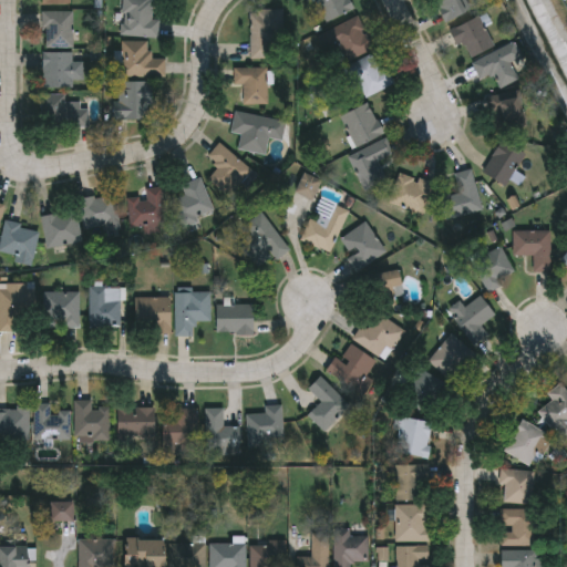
[(155,37),(119,34),(120,0),(150,0),(150,19),(156,19),(155,37)]
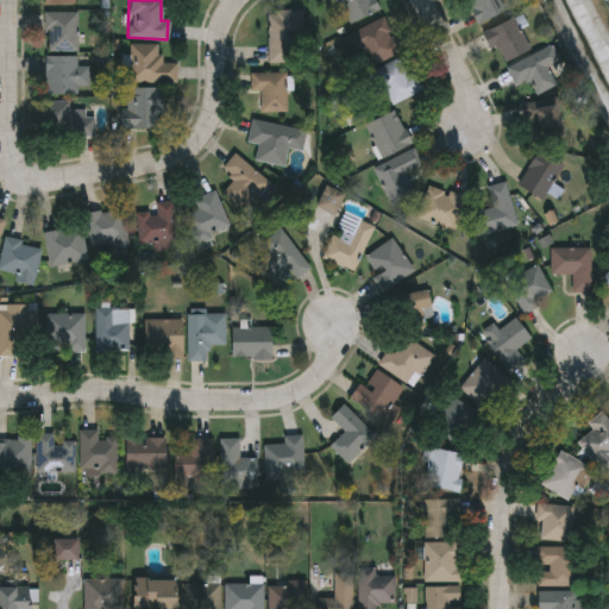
[(351,23),(339,0),(375,0),(380,10),(351,23)]
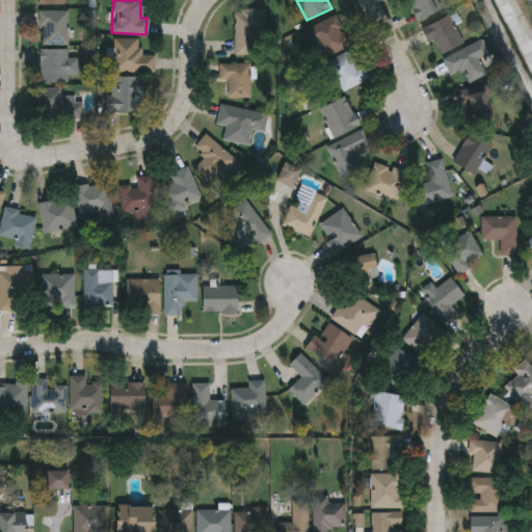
[(435,0),(441,7),(418,21),(405,0),(435,0)]
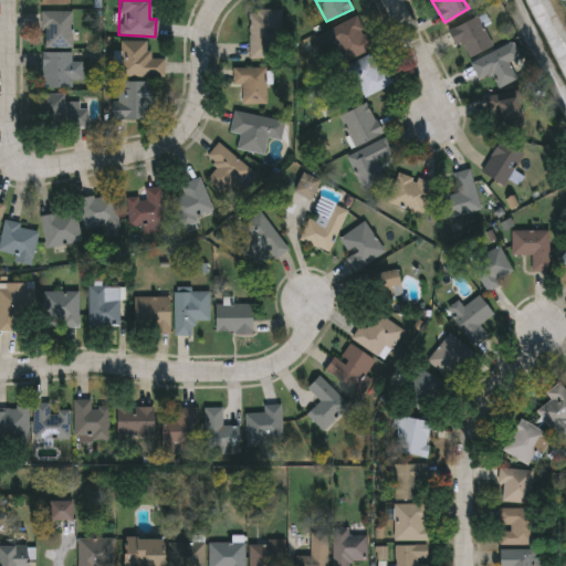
[(248,59),(248,10),(279,10),(279,43),(269,43),(269,59),(248,59)]
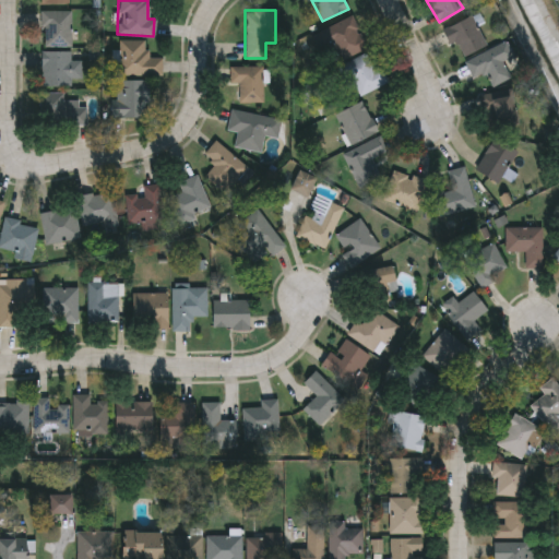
[(69,11),(69,46),(39,46),(39,11),(69,11)]
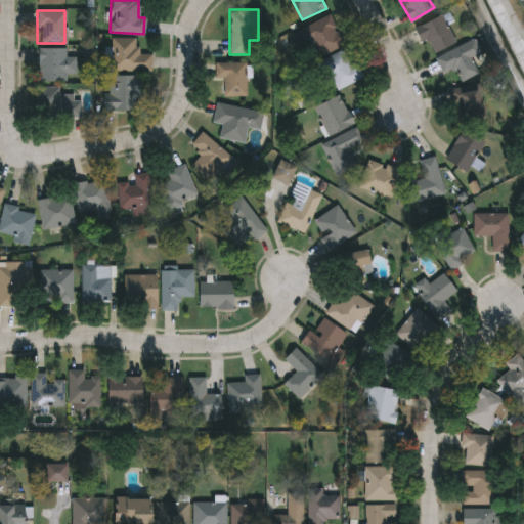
[(345,45),(318,56),(312,41),(299,47),(293,32),(333,15),(345,45)]
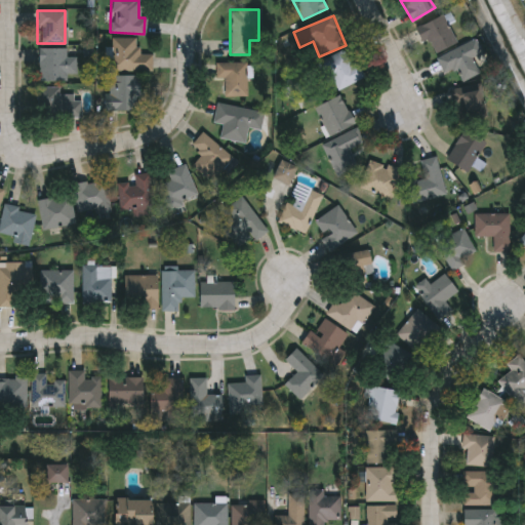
[(422,43),(416,26),(444,15),(455,44),(434,52),(430,40),(422,43)]
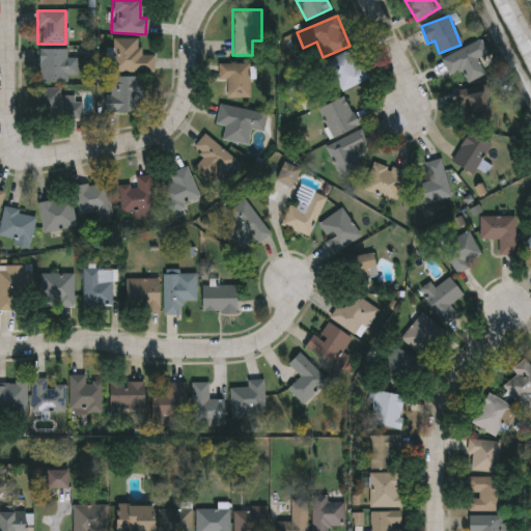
[(139,55),(152,55),(152,71),(112,71),(112,38),(139,38),(139,55)]
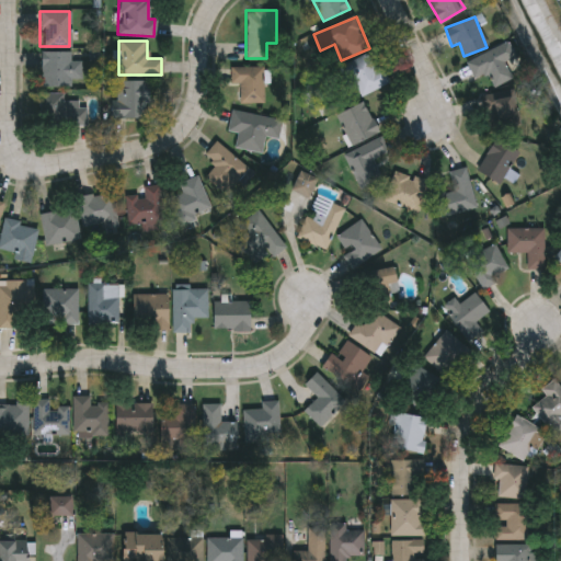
[(488,73),(473,79),(467,60),(508,43),(514,57),(504,61),(511,79),(493,87),(488,73)]
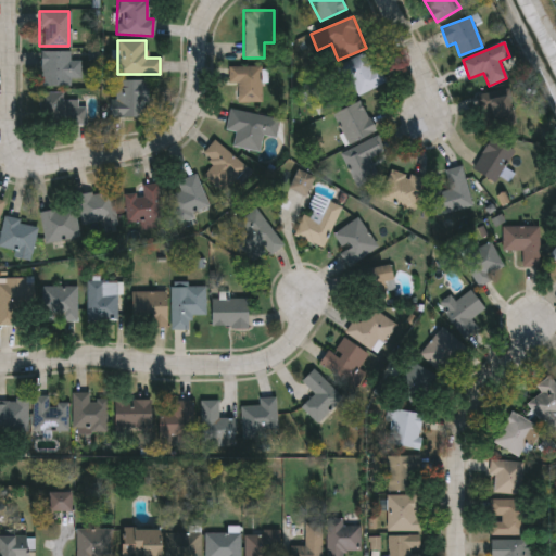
[(357,98),(339,67),(367,50),(386,80),(357,98)]
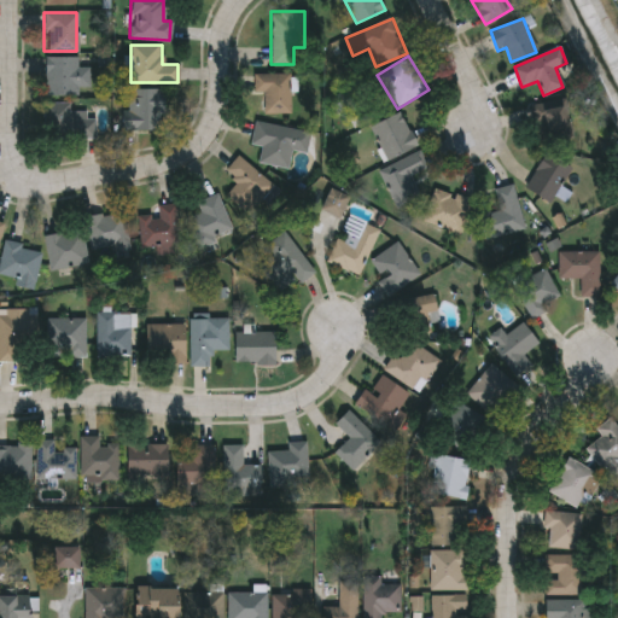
[(76,57),(76,66),(88,66),(88,87),(76,87),(76,95),(42,95),(42,57),(76,57)]
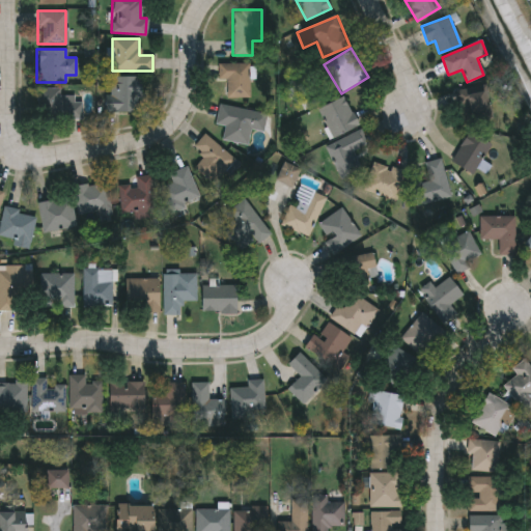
[(249,63),(249,99),(228,99),(228,79),(217,79),(217,63),(249,63)]
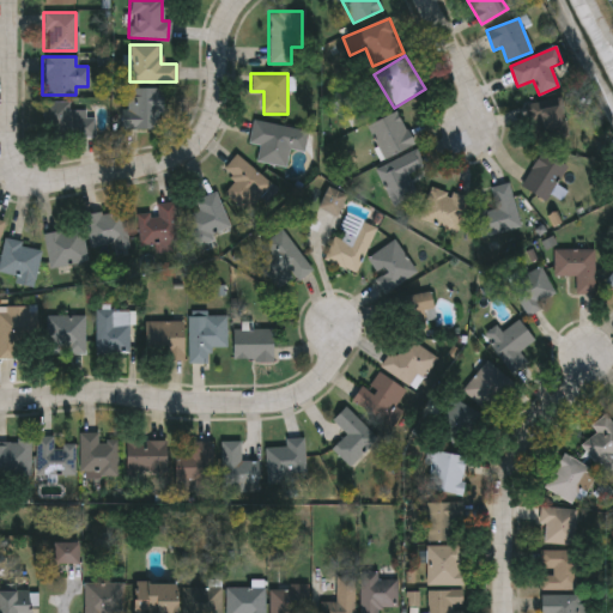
[(123,129),(123,89),(163,89),(163,129),(123,129)]
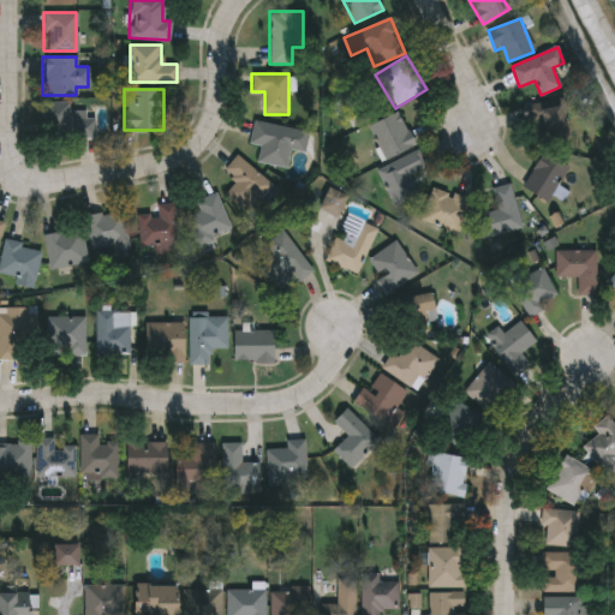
[(69,102),(69,111),(91,109),(91,137),(42,137),(42,102),(69,102)]
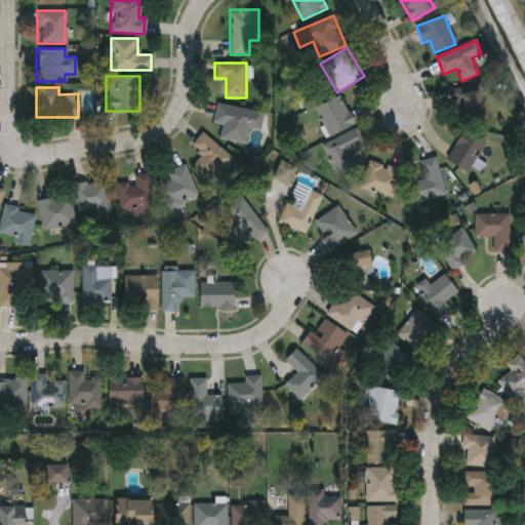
[(483,88),(483,116),(455,116),(455,88),(483,88)]
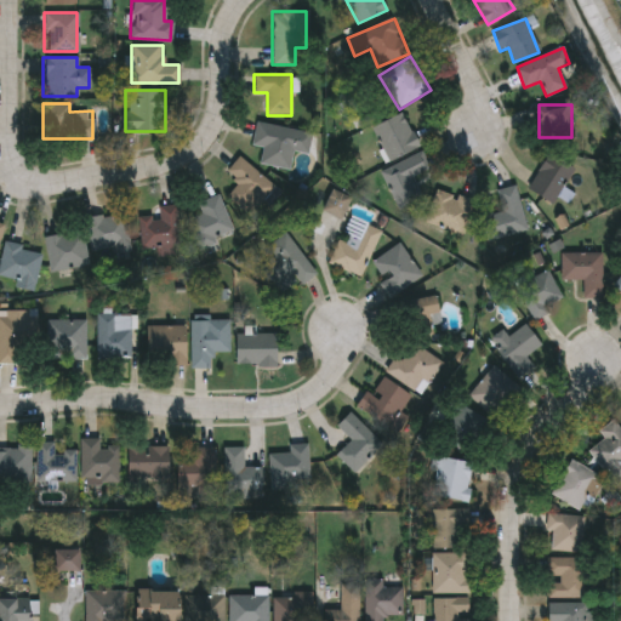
[(419,148),(388,161),(374,127),(403,114),(419,148)]
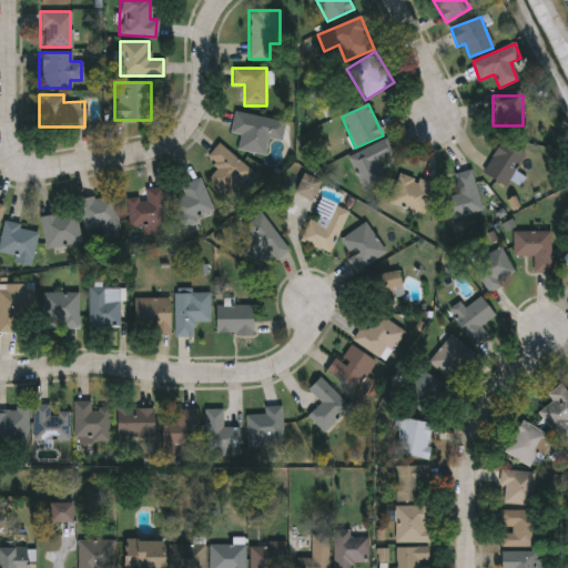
[(237,150),(241,134),(230,132),(233,112),(285,120),(282,140),(267,138),(264,154),(237,150)]
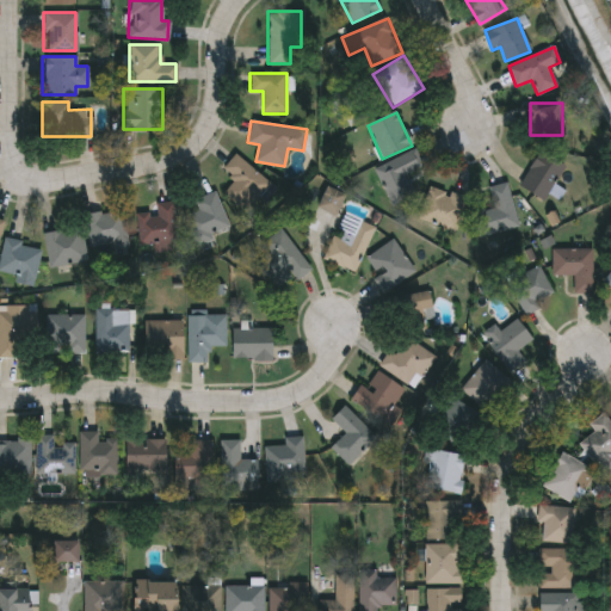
[(424,165),(405,174),(414,196),(394,205),(376,168),(415,149),(424,165)]
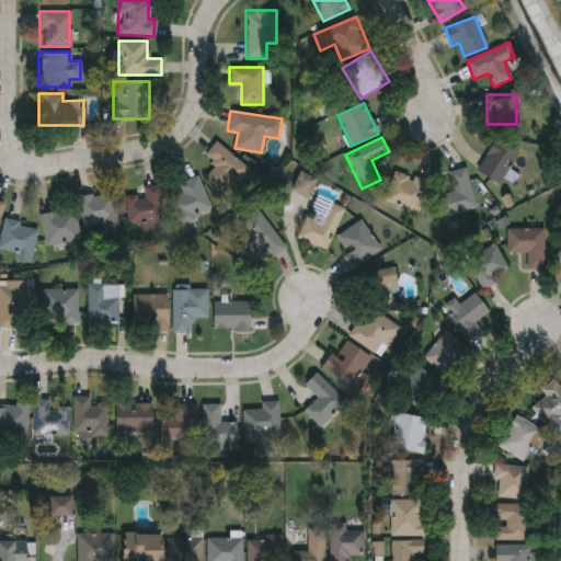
[(499,185),(474,170),(495,138),(518,153),(499,185)]
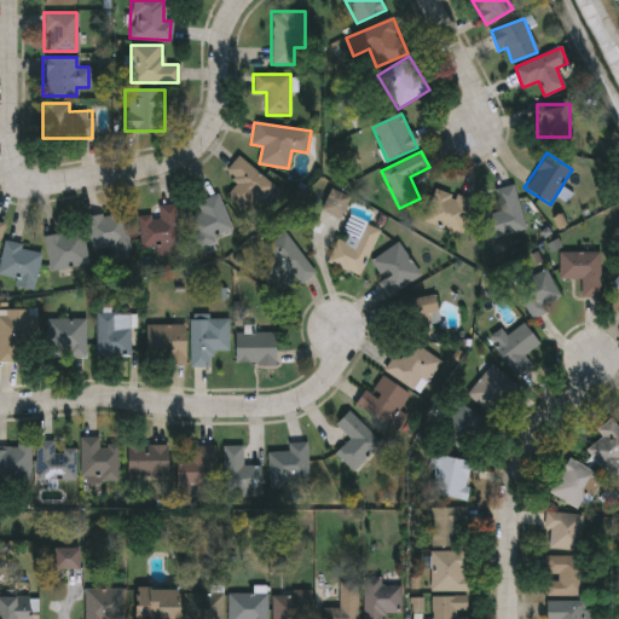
[(262,206),(224,173),(238,156),(277,189),(262,206)]
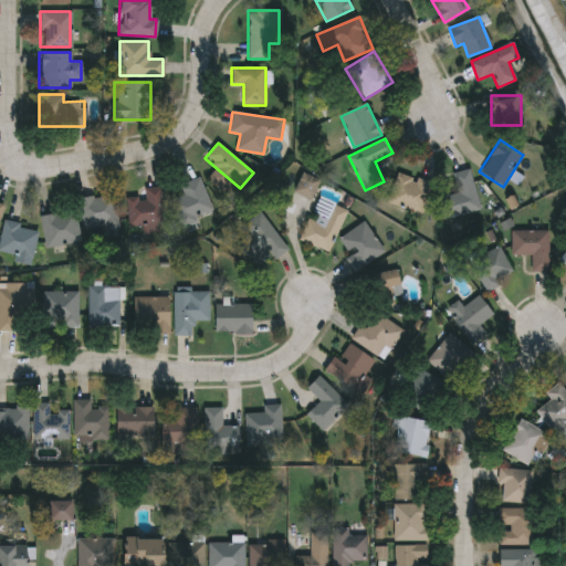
[(442,196),(457,194),(452,173),(471,169),(479,211),(446,218),(442,196)]
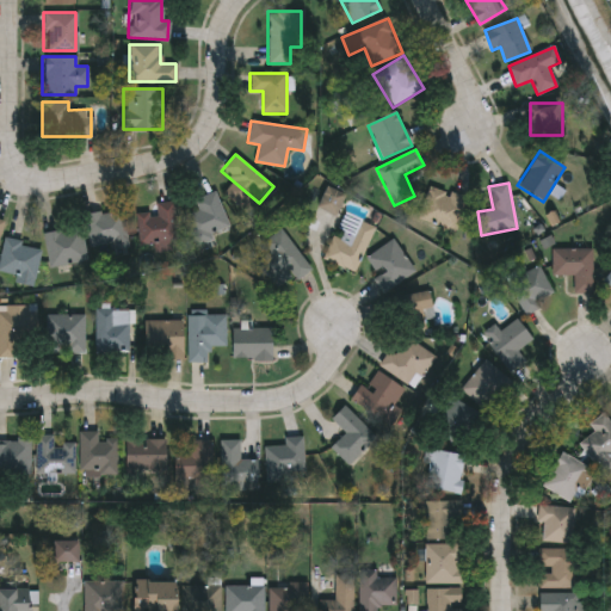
[(337,216),(318,207),(328,186),(346,195),(337,216)]
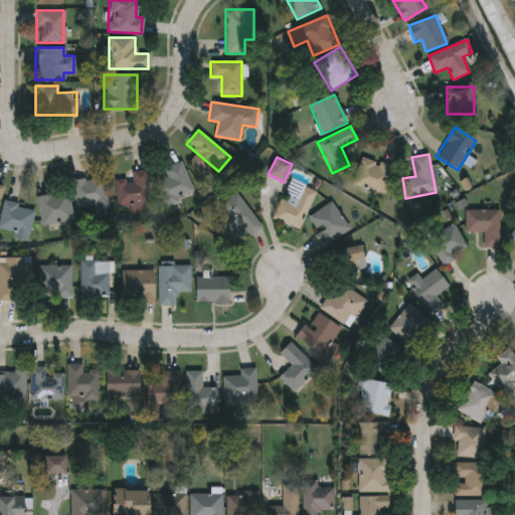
[(352,185),(361,157),(392,167),(384,195),(352,185)]
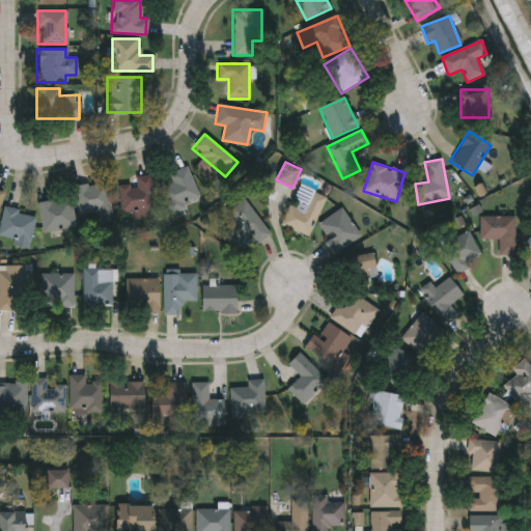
[(160,189),(173,184),(170,173),(188,167),(200,201),(168,213),(160,189)]
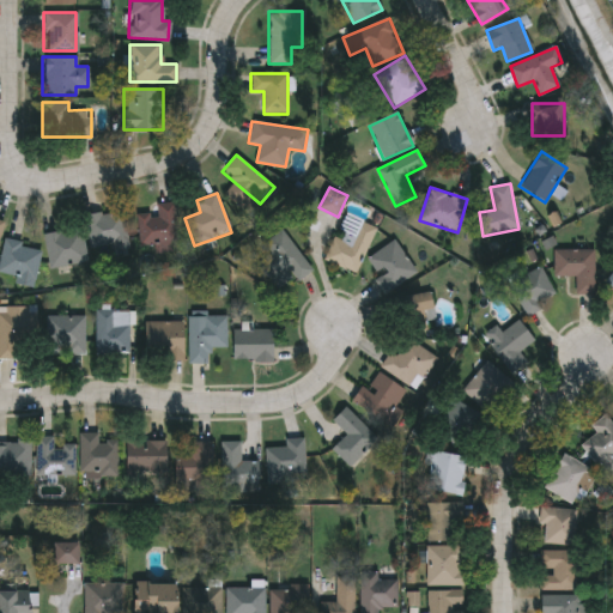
[(174,204),(178,248),(158,249),(158,243),(139,246),(137,216),(158,213),(157,205),(174,204)]
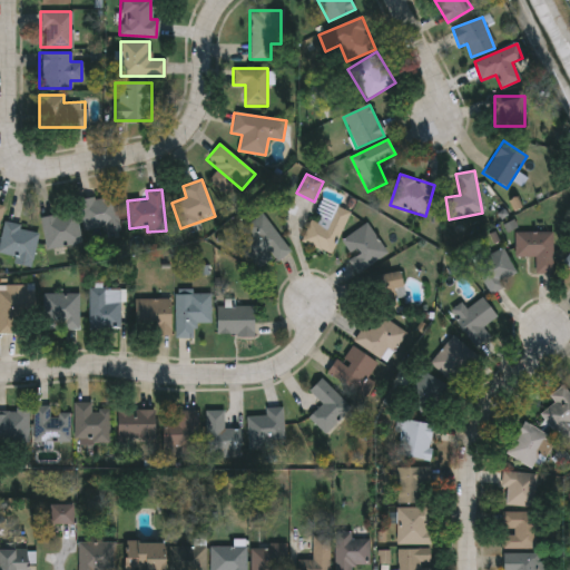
[(84,232),(80,200),(115,197),(117,227),(84,232)]
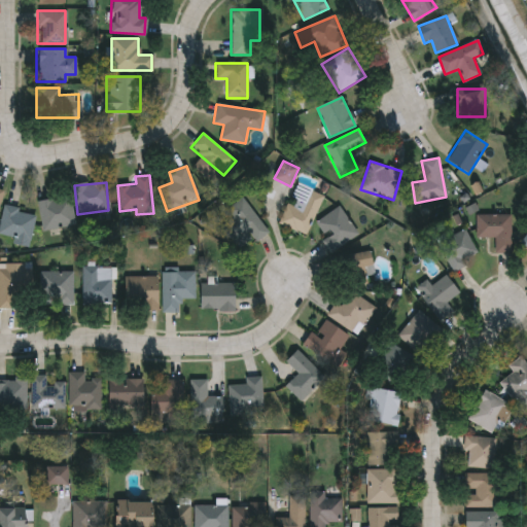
[(309,235),(279,224),(286,204),(292,206),(294,200),(291,200),(297,184),(323,192),(309,235)]
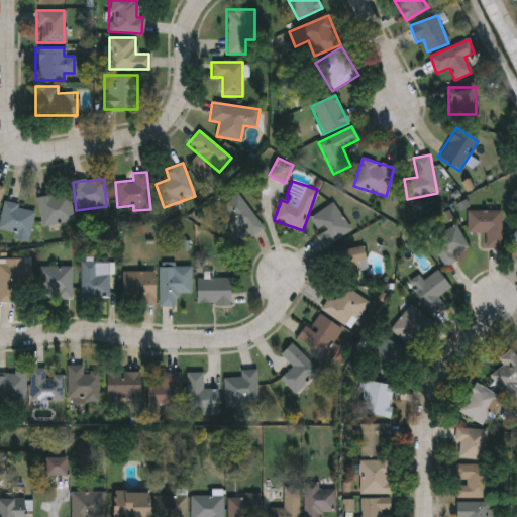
[(37,197),(70,193),(73,221),(40,225),(37,197)]
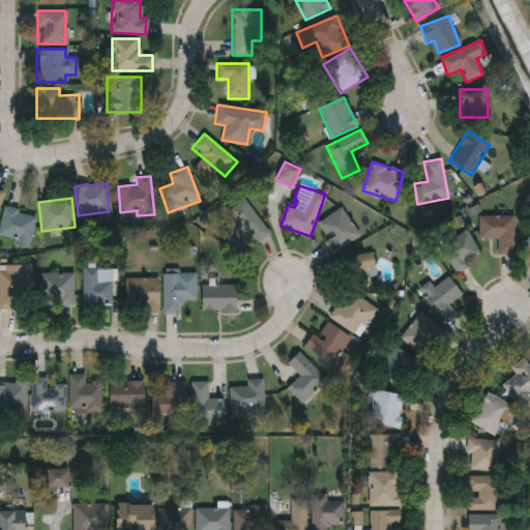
[(270,233),(258,242),(252,235),(239,244),(219,218),(244,200),(270,233)]
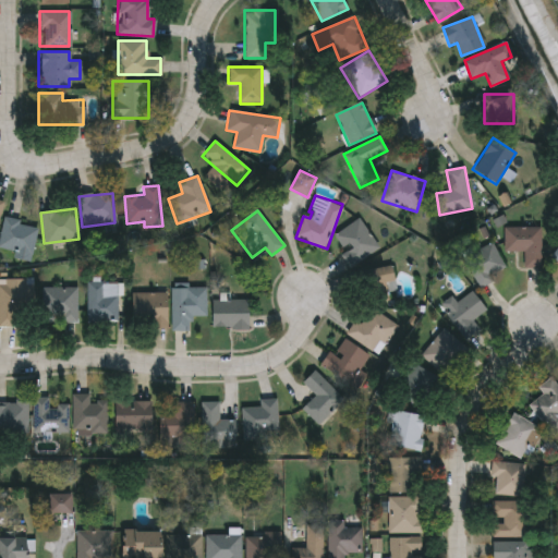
[(31,261),(14,258),(15,252),(0,249),(0,230),(2,219),(36,225),(31,261)]
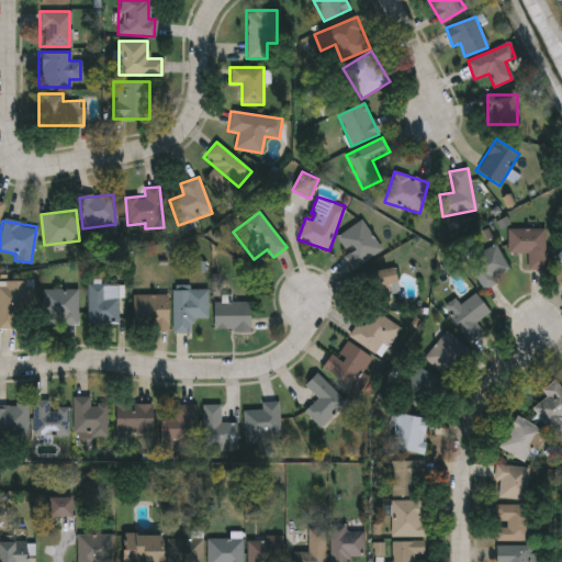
[(350,254),(338,237),(361,221),(382,249),(352,270),(344,258),(350,254)]
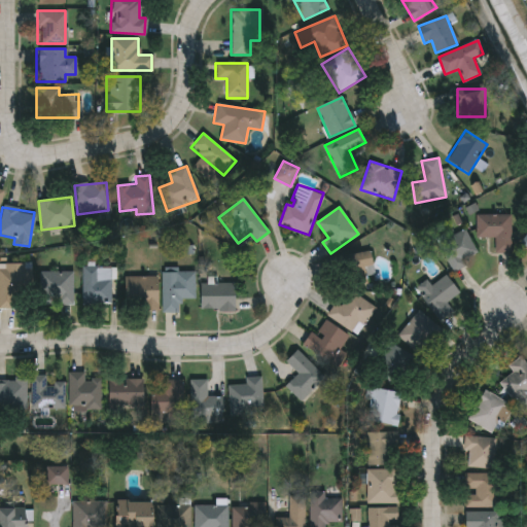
[(495,221),(508,251),(497,256),(491,244),(488,237),(472,243),(476,250),(465,254),(468,262),(455,269),(451,271),(436,240),(464,227),(492,214),(495,221)]
